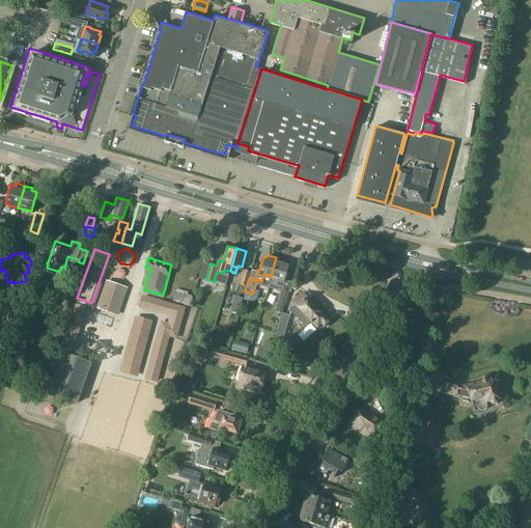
[(276,257),(271,276),(277,278),(276,282),(282,284),(288,265),(286,264),(284,260),(276,257)]
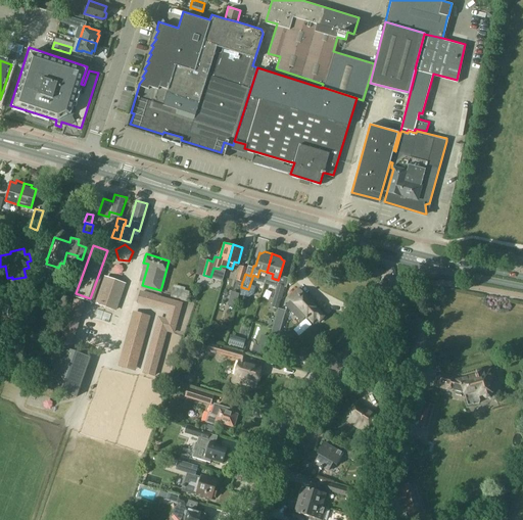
[(200,255),(195,275),(198,276),(199,276),(201,277),(207,257),(200,255)]
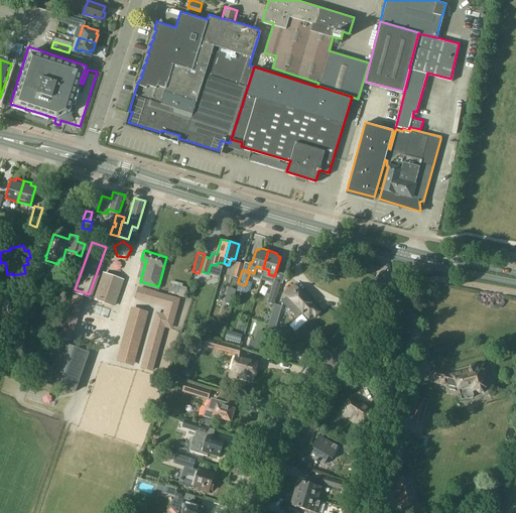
[(240,276),(242,270),(244,263),(237,260),(233,274),(240,276)]
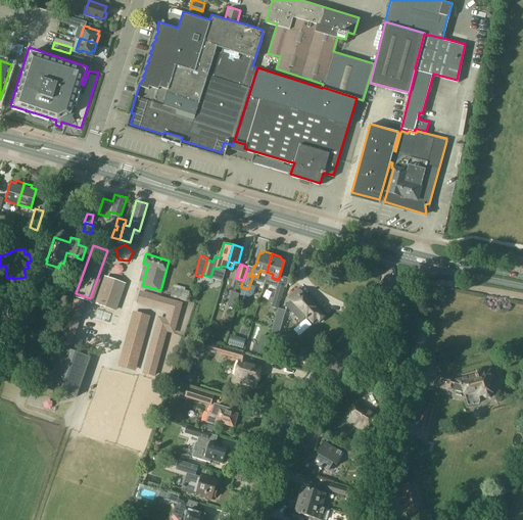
[(106,274),(97,301),(113,308),(124,280),(106,274)]
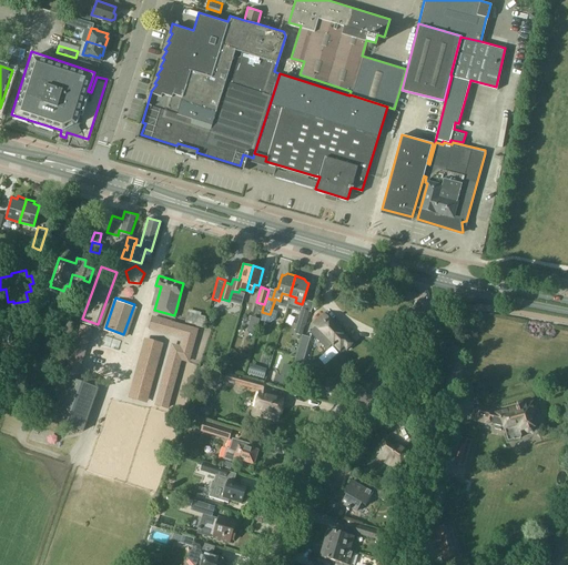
[(311,309),(302,306),(294,331),(302,333),(305,323),(306,323),(311,309)]
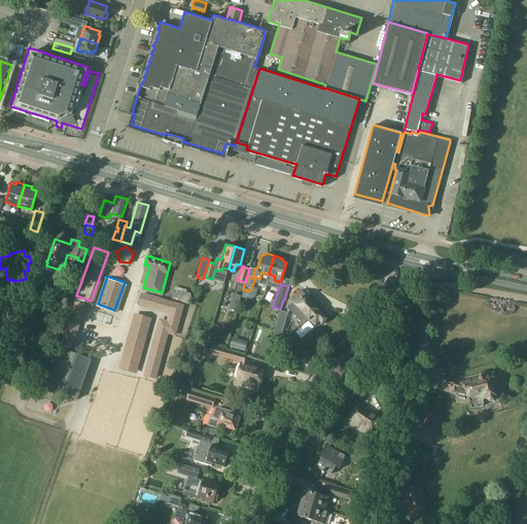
[(174,286),(172,293),(182,297),(181,299),(187,301),(189,291),(174,286)]
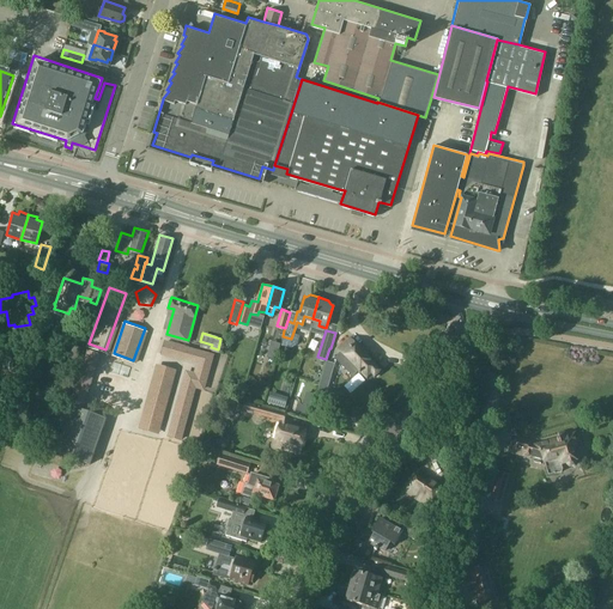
[(339,346),(341,348),(335,355),(353,373),(359,366),(368,375),(371,371),(375,375),(381,367),(365,352),(369,348),(364,343),(360,347),(350,335),(339,346)]
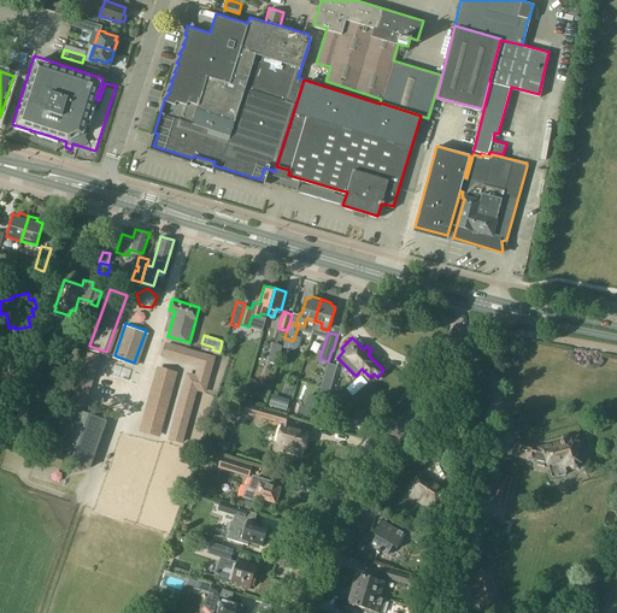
[(164,353),(164,352),(182,358),(182,359),(183,359),(183,358),(206,364),(209,355),(186,348),(186,347),(184,348),(166,343),(166,342),(165,342),(163,353),(164,353)]
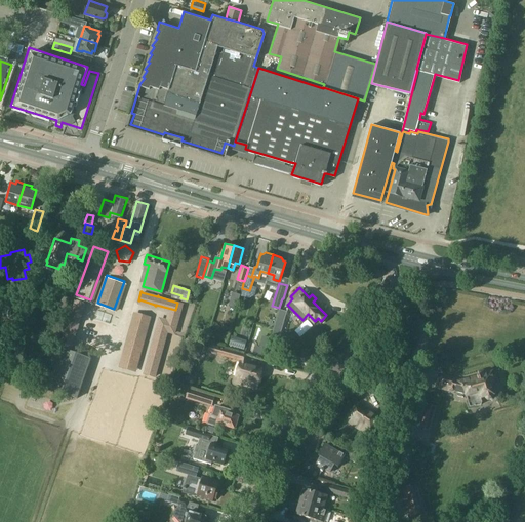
[(70,347),(83,300),(74,298),(75,299),(61,344),(59,344),(59,345),(70,348),(70,347)]
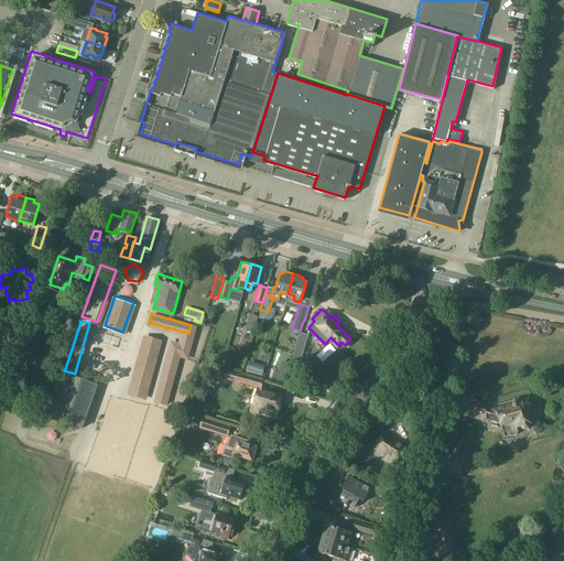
[(161,338),(145,334),(128,391),(144,396),(161,338)]
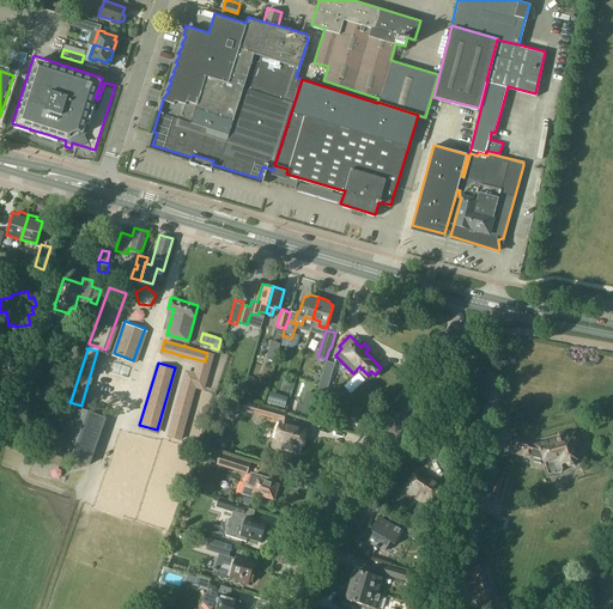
[(186,372),(187,372),(169,433),(168,432),(168,433),(180,437),(181,436),(180,436),(194,383),(201,385),(201,387),(202,387),(205,376),(186,371),(186,372)]
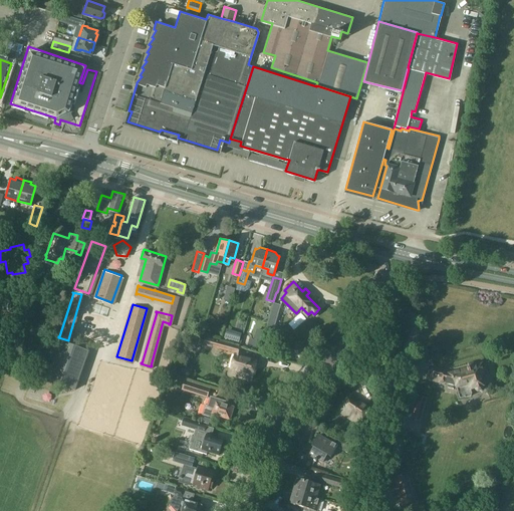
[(188,327),(182,335),(190,341),(196,333),(188,327)]
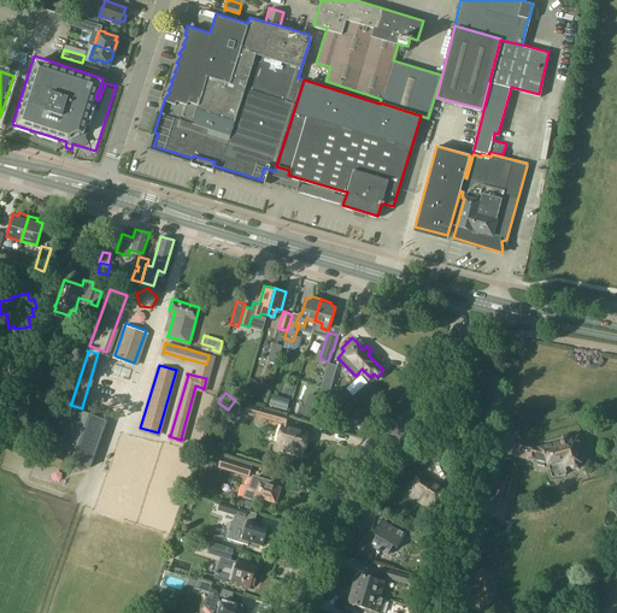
[(287,413),(257,405),(258,404),(245,401),(242,411),(256,414),(256,413),(285,422),(287,413)]
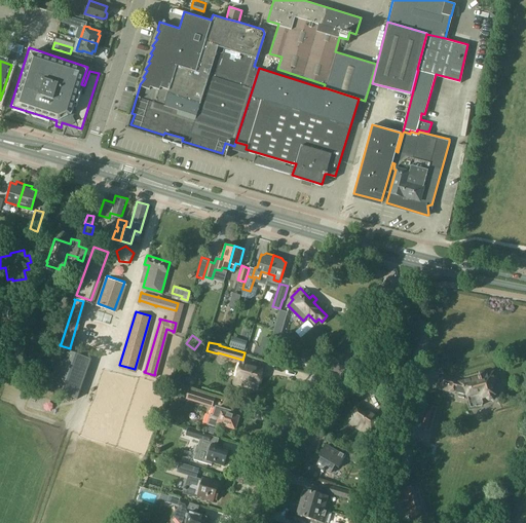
[(267,348),(256,344),(253,352),(265,357),(267,348)]
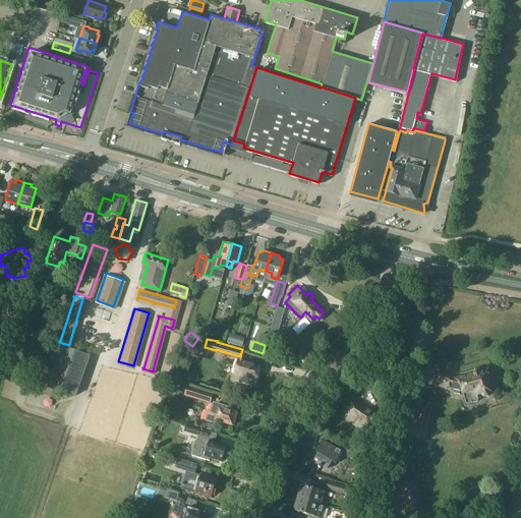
[(298,353),(305,362),(308,351),(298,353)]
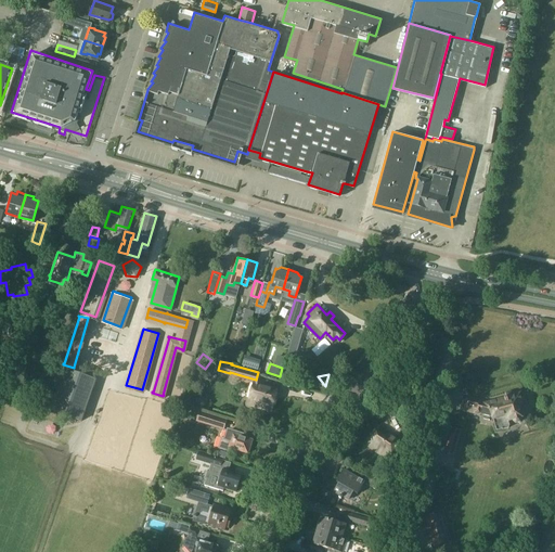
[(271,408),(276,388),(260,384),(261,382),(254,380),(249,396),(256,398),(255,403),(271,408)]
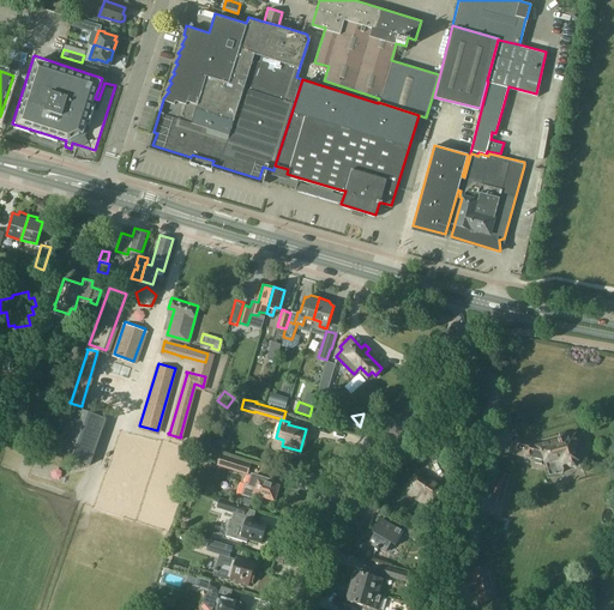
[(577,459),(575,446),(581,444),(582,444),(583,444),(583,442),(584,442),(584,441),(584,440),(584,439),(583,438),(582,436),(581,436),(579,436),(578,432),(570,434),(569,430),(560,433),(561,435),(559,436),(560,438),(542,442),(516,435),(512,450),(535,456),(536,459),(541,460),(543,458),(546,459),(549,472),(555,471),(555,472),(564,470),(565,467),(564,463),(569,461),(569,463),(571,465),(576,464),(577,460),(577,459)]
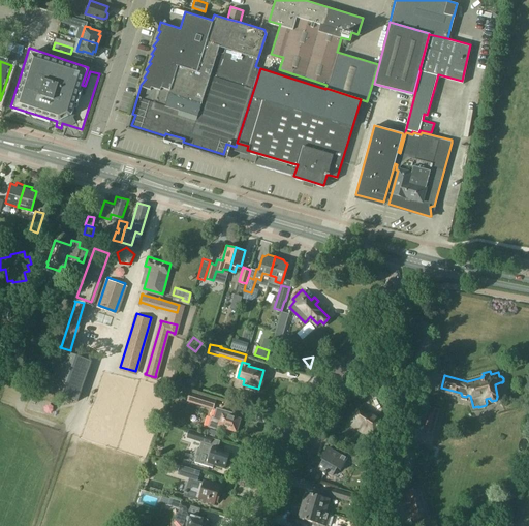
[(48,389),(74,398),(78,399),(83,385),(80,384),(53,375),(48,389)]
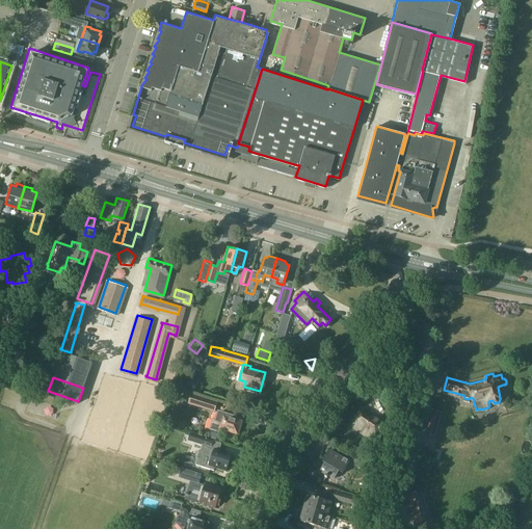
[(383,401),(396,392),(392,386),(379,395),(383,401)]
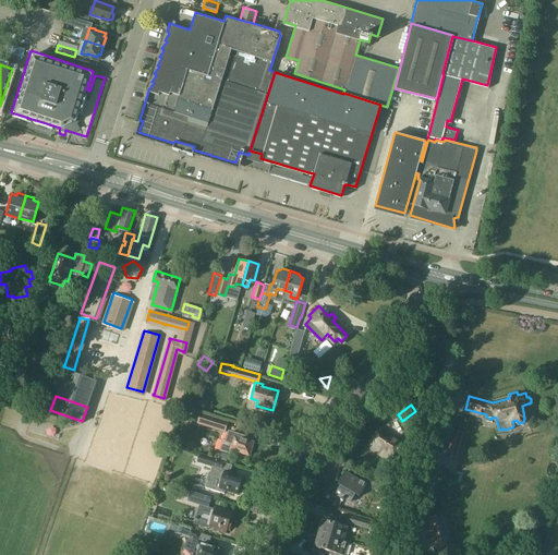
[(205,412),(202,422),(225,430),(227,423),(228,419),(205,412)]
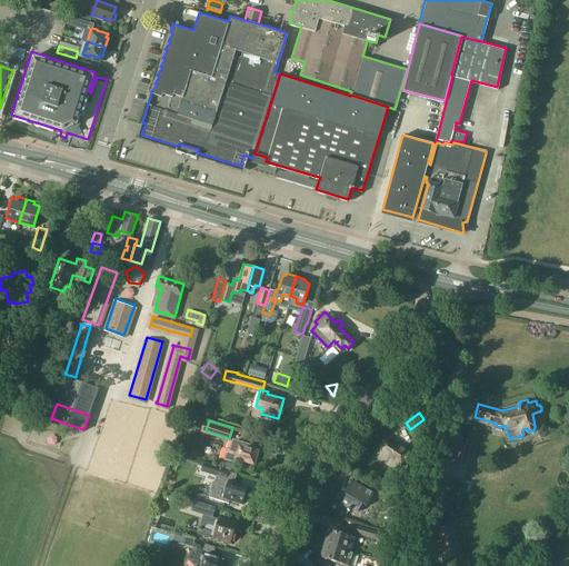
[(456,462),(466,465),(472,438),(463,436),(456,462)]
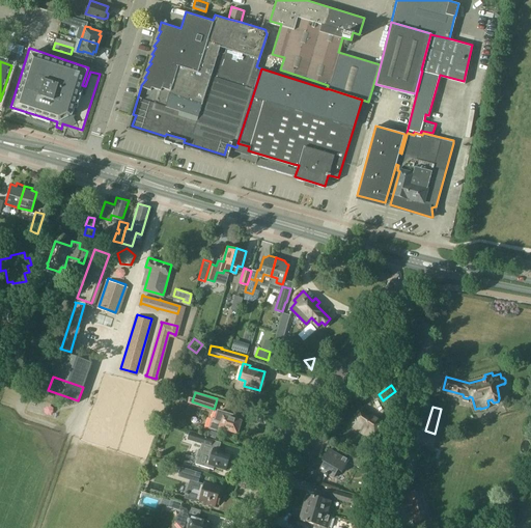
[(388,423),(382,419),(371,412),(369,415),(361,409),(355,417),(356,418),(352,423),(370,437),(376,427),(379,428),(378,429),(382,433),(388,423)]
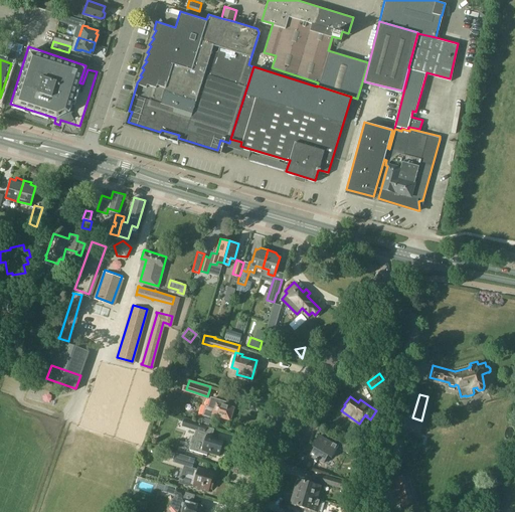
[(229,416),(232,415),(233,411),(232,408),(232,406),(227,405),(228,402),(211,397),(208,405),(205,404),(202,413),(212,416),(213,413),(229,418),(229,416)]
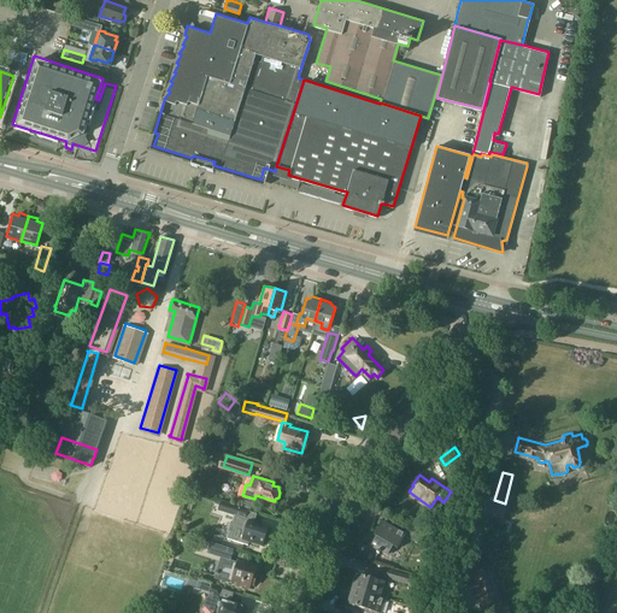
[(228,504),(225,508),(230,511),(235,512),(235,513),(238,514),(244,516),(246,508),(238,506),(228,504)]
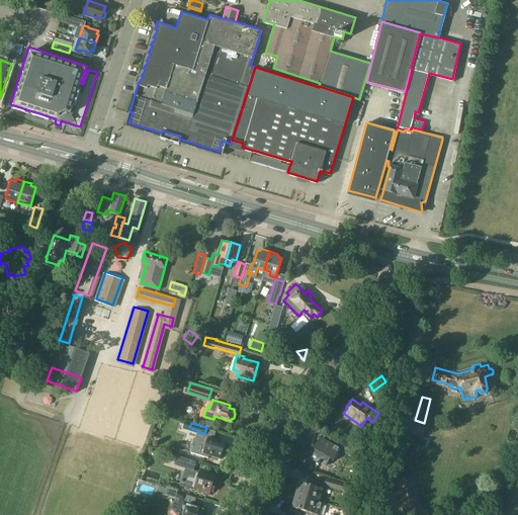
[(199,432),(194,451),(199,452),(208,455),(209,451),(221,455),(221,453),(223,454),(225,448),(223,448),(225,442),(213,438),(216,430),(206,427),(204,433),(199,432)]
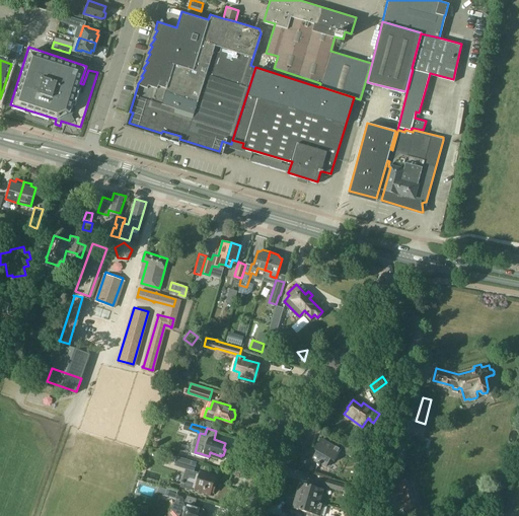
[(341,448),(321,437),(314,448),(316,449),(311,457),(317,461),(316,462),(318,464),(320,461),(325,464),(330,457),(334,459),(341,448)]
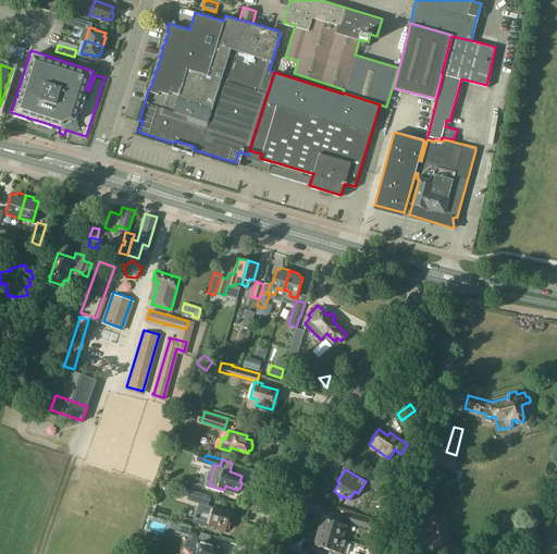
[(386,495),(391,488),(371,476),(367,483),(386,495)]
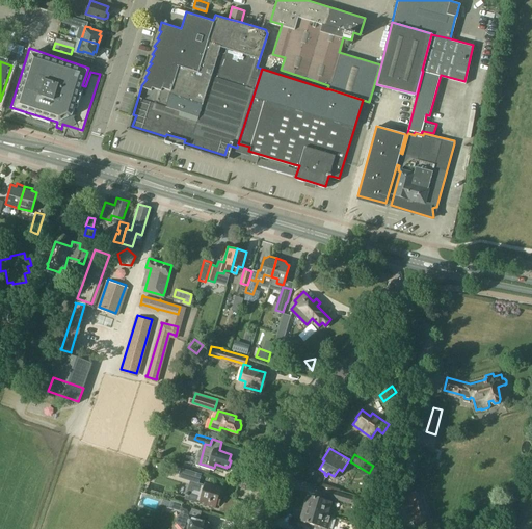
[(182,466),(179,475),(190,479),(198,481),(200,480),(202,472),(182,466)]
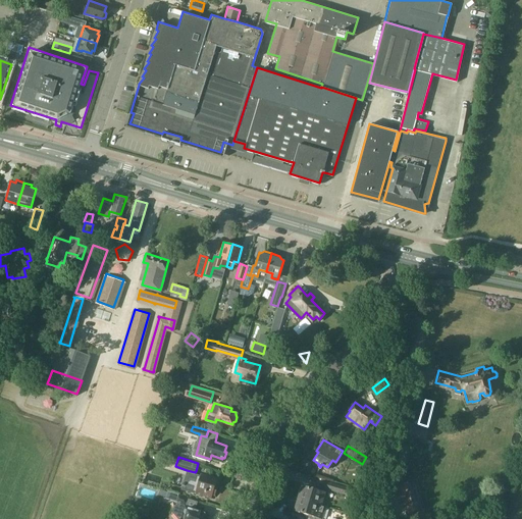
[(187,470),(181,486),(211,496),(212,491),(214,492),(217,484),(214,484),(216,478),(200,473),(196,471),(195,472),(187,470)]
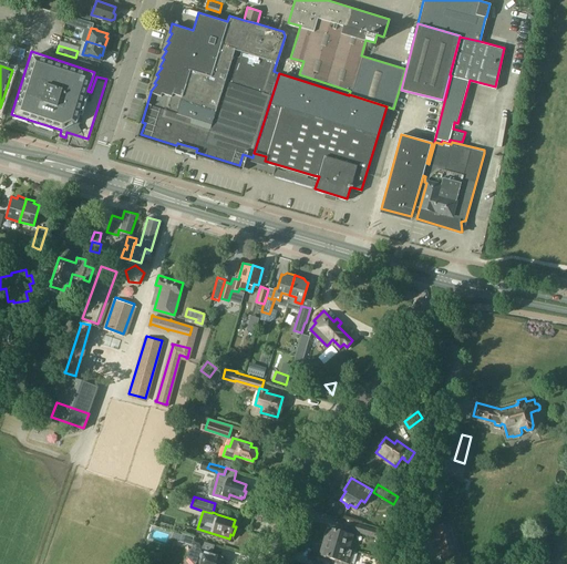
[(351,533),(329,526),(326,540),(348,546),(350,539),(354,540),(358,530),(381,536),(383,530),(354,521),(351,533)]
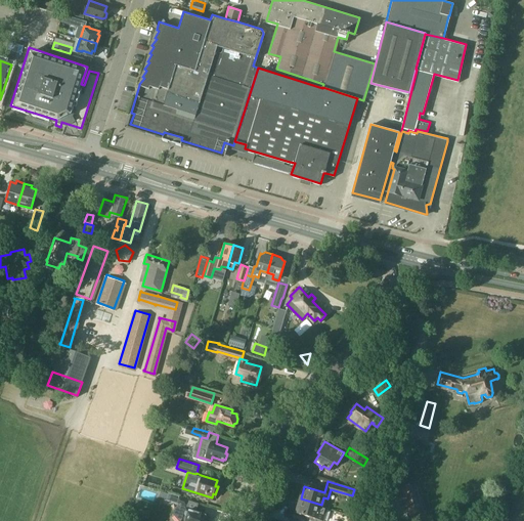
[(179,494),(168,491),(161,488),(159,494),(166,496),(166,497),(178,501),(174,513),(180,519),(184,520),(205,520),(208,513),(185,506),(187,497),(179,494)]
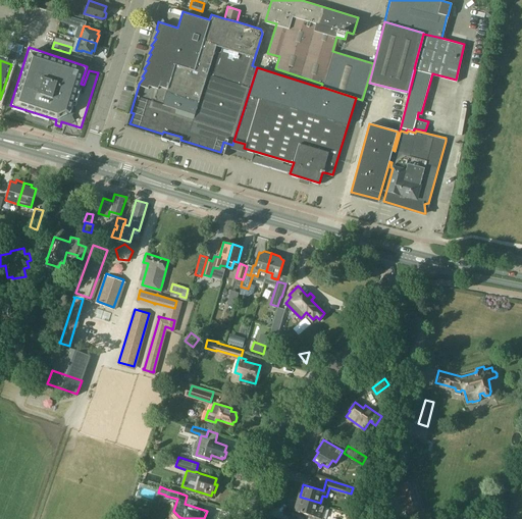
[(300,497),(296,510),(315,516),(313,518),(320,518),(323,512),(325,505),(320,503),(300,497)]
